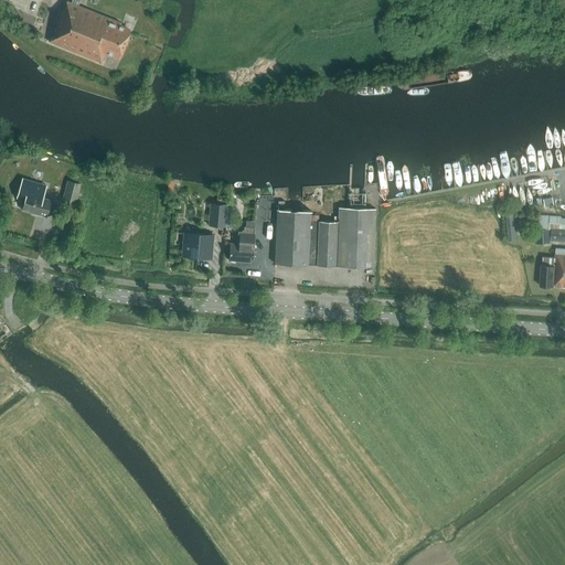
[(119,27),(120,23),(78,7),(81,1),(77,0),(72,0),(71,3),(67,1),(63,11),(62,11),(50,42),(100,63),(105,52),(118,57),(129,30),(119,27)]
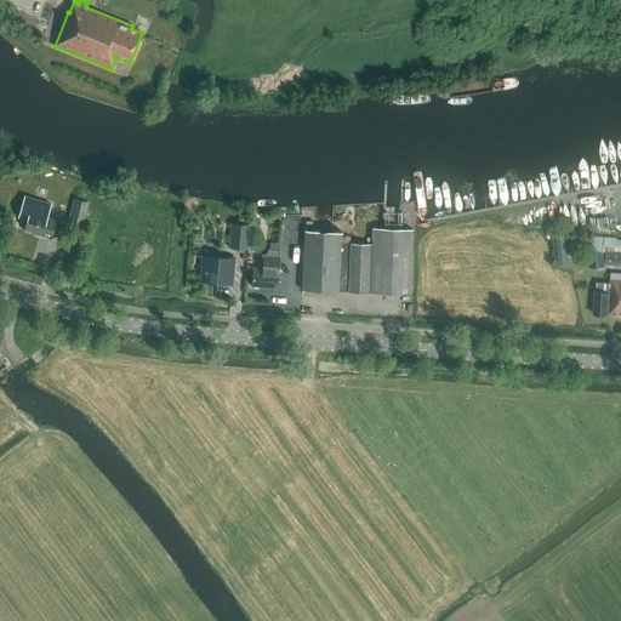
[(50,239),(56,221),(46,217),(51,204),(24,197),(18,217),(27,220),(24,231),(50,239)]
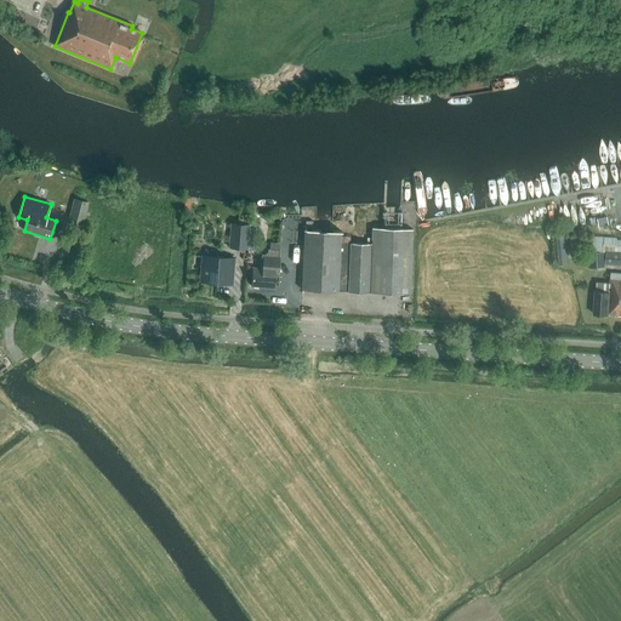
[(81,227),(89,203),(74,199),(68,223),(81,227)]
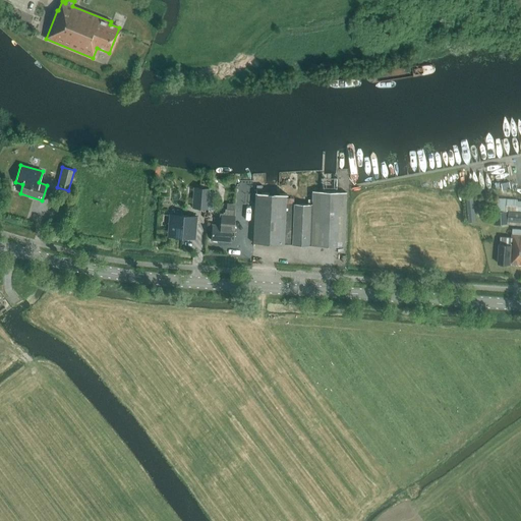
[(194,187),(192,208),(207,209),(209,189),(194,187)]
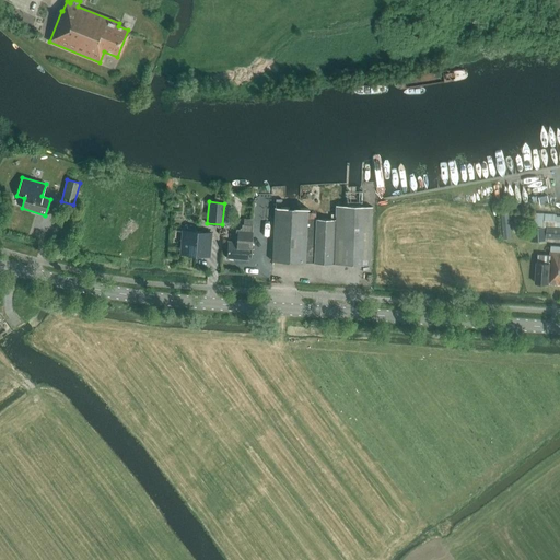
[(310,213),(308,264),(314,264),(370,266),(372,208),(335,207),(334,220),(315,220),(316,213),(310,213)]
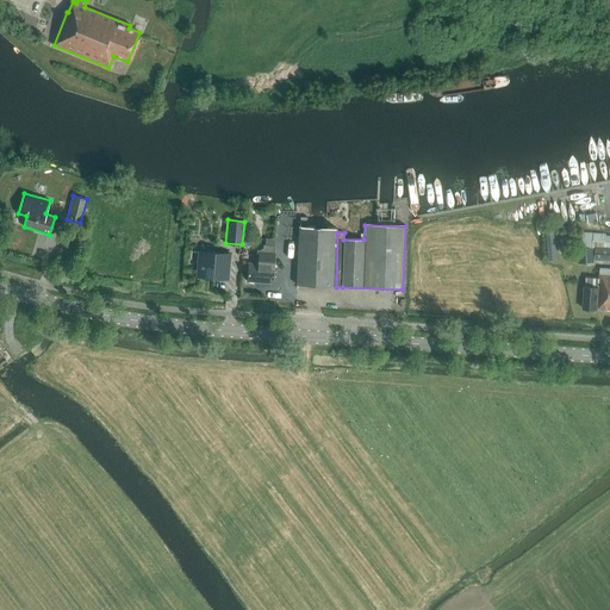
[(336,287),(337,232),(334,232),(334,229),(298,228),(296,285),(336,287)]
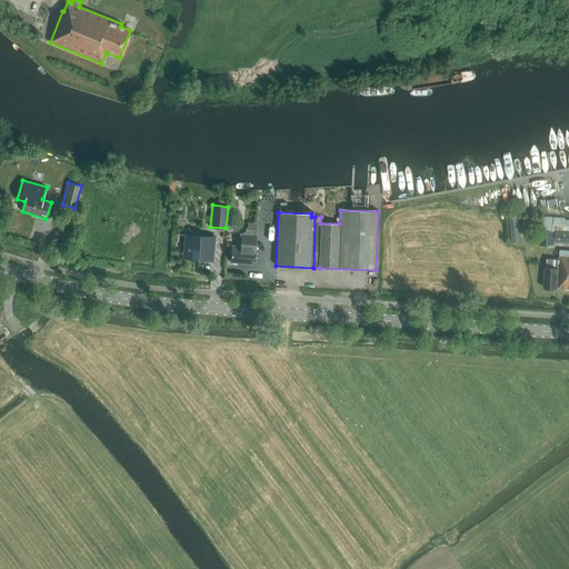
[(512,242),(520,241),(517,213),(509,215),(512,242)]
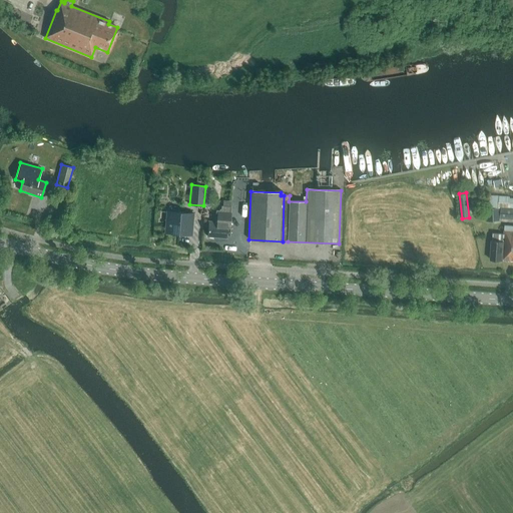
[(512,198),(507,198),(507,196),(490,195),(489,207),(500,208),(499,218),(512,218),(512,198)]
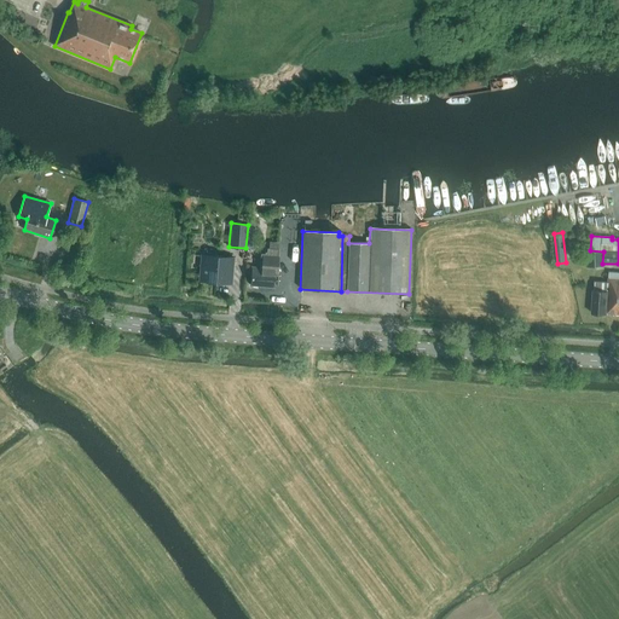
[(583,249),(583,238),(570,238),(570,249),(583,249)]
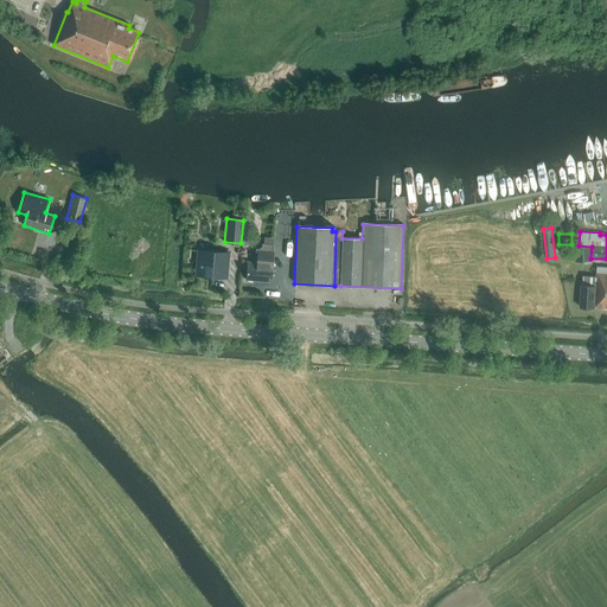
[(272,244),(273,237),(264,236),(263,243),(262,243),(262,247),(260,247),(260,249),(257,249),(256,263),(247,262),(246,280),(268,281),(268,270),(272,270),(274,244),(272,244)]
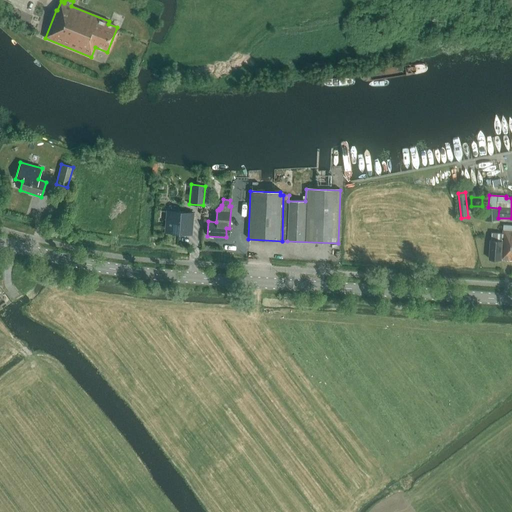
[(499,221),(498,218),(498,208),(485,209),(486,222),(499,221)]
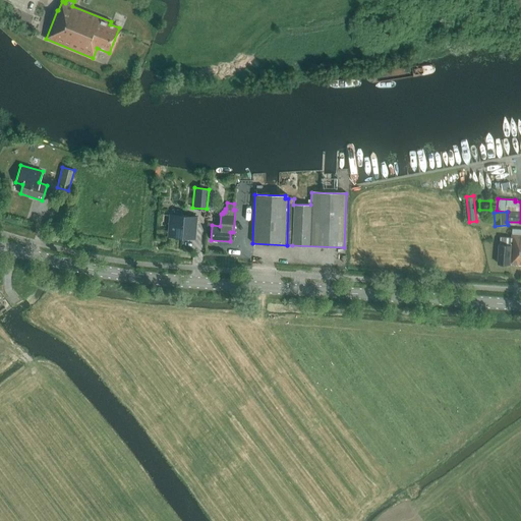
[(187,238),(194,238),(196,219),(185,218),(176,217),(175,226),(169,225),(168,236),(182,237),(182,236),(187,236),(187,238)]
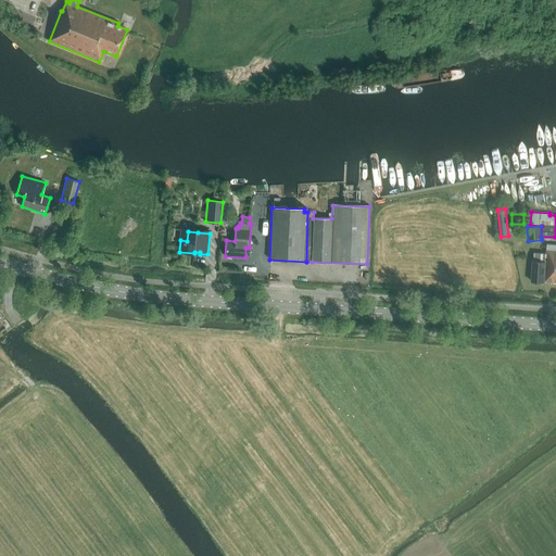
[(532,261),(531,281),(555,282),(555,245),(546,245),(546,253),(535,253),(535,254),(534,261),(532,261)]
